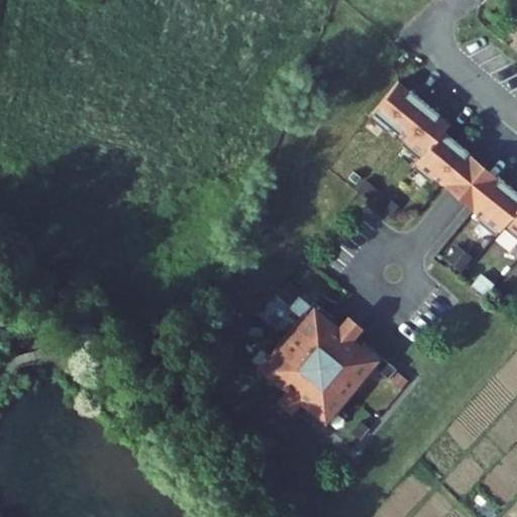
[(442,185),(470,152),(455,141),(455,142),(443,132),(450,123),(399,81),(369,117),(387,132),(391,128),(405,139),(401,144),(419,159),(412,168),(431,183),(434,179),(442,185)]
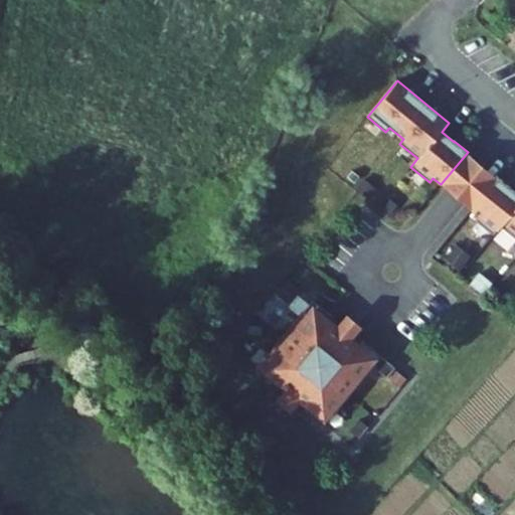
[(482,164),(468,152),(441,184),(456,197),(472,209),(498,177),(482,164)]
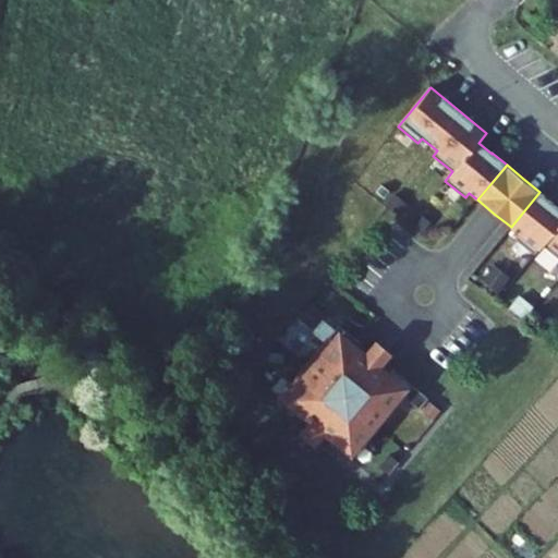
[(557,207),(554,205),(555,204),(540,192),(511,227),(519,233),(514,239),(535,255),(543,245),(557,258),(557,207)]
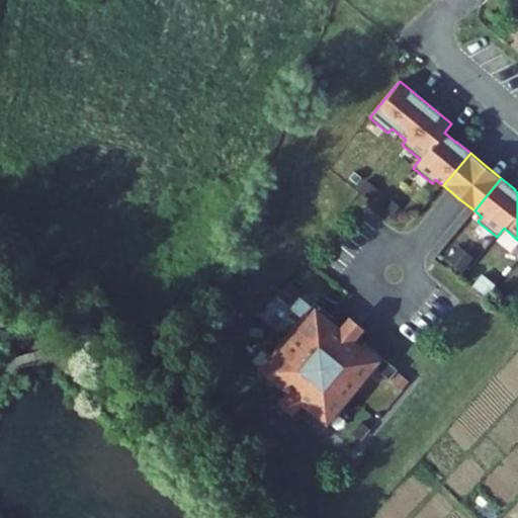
[(315,303),(257,372),(277,390),(282,383),(292,392),(300,399),(311,407),(306,413),(326,429),(375,369),(390,380),(397,371),(383,359),(363,343),(358,349),(348,341),(340,334),(330,325),(335,320),(315,303)]
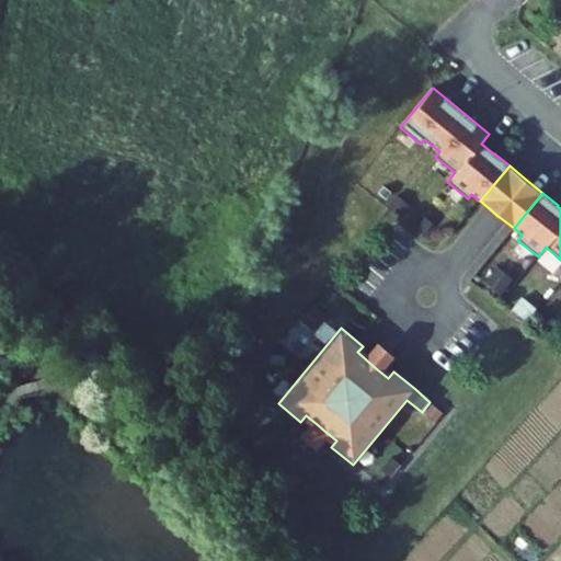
[(390,353),(381,345),(368,362),(377,369),(390,353)]
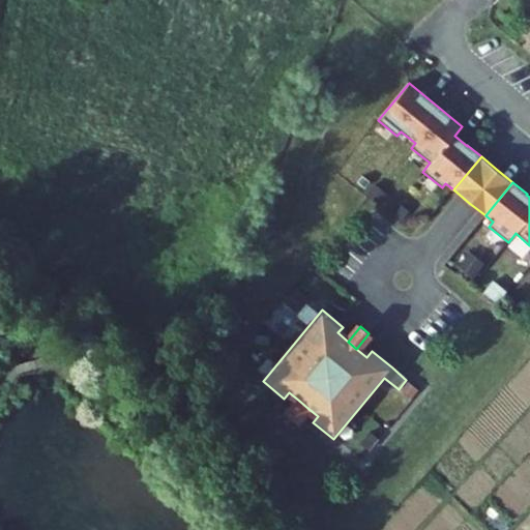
[(307,408),(299,401),(287,415),(295,422),(307,408)]
